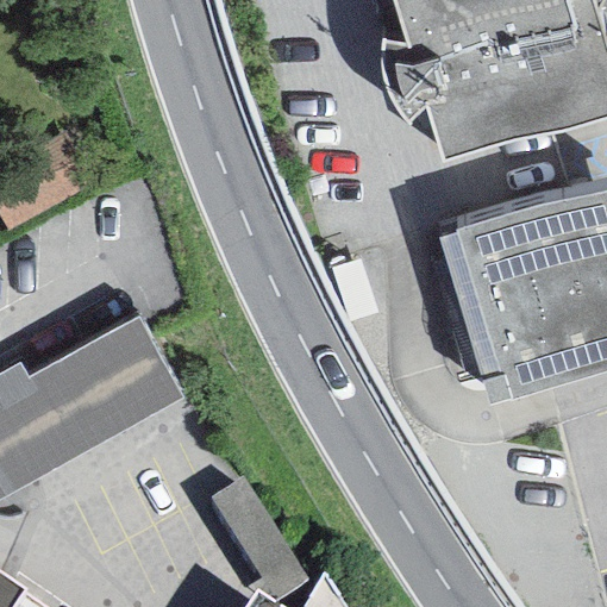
[(427,106),(444,160),(521,138),(606,116),(606,39),(605,38),(599,10),(602,0),(393,0),(407,43),(383,37),(383,45),(382,57),(382,75),(387,88),(396,108),(410,123),(427,106)]
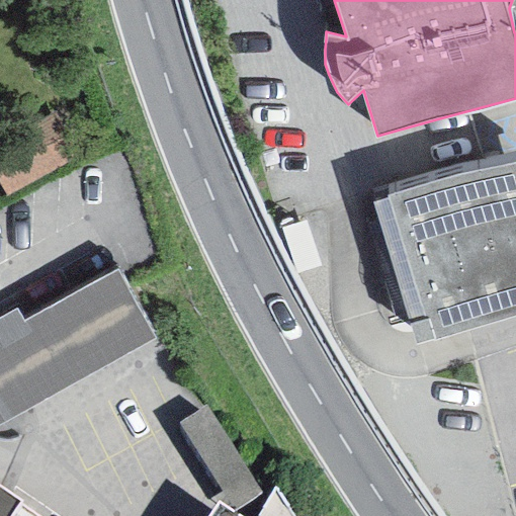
[(416,343),(515,315),(515,161),(475,171),(387,194),(388,197),(425,319),(410,323),(416,343)]
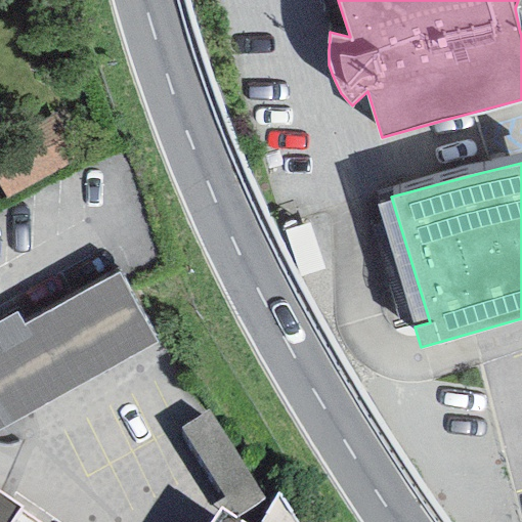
[(415,327),(430,322),(392,200),(378,204),(415,327)]
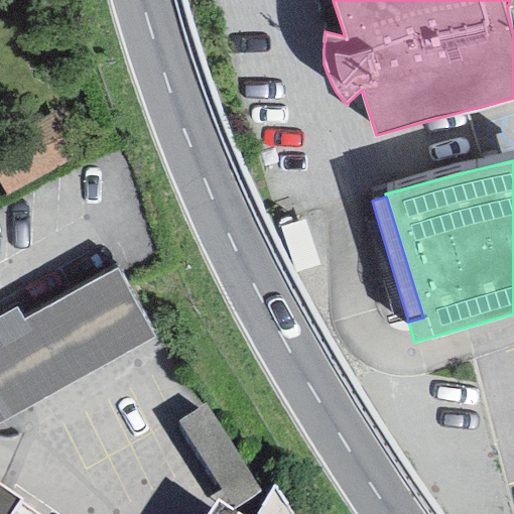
[(0,420),(155,336),(118,267),(24,318),(16,306),(0,315),(0,420)]
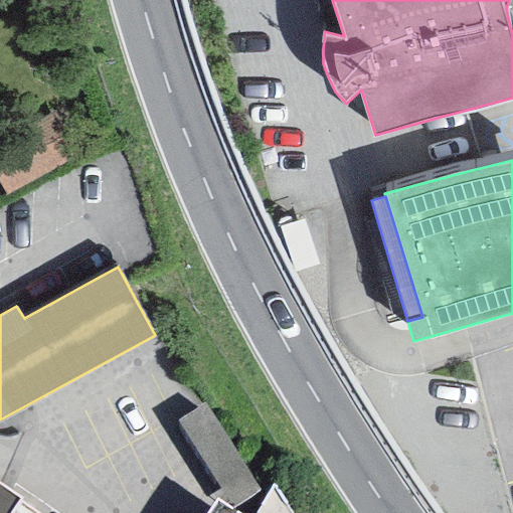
[(231,508),(262,489),(204,401),(178,419),(221,488),(208,495),(214,501),(216,498),(231,508)]
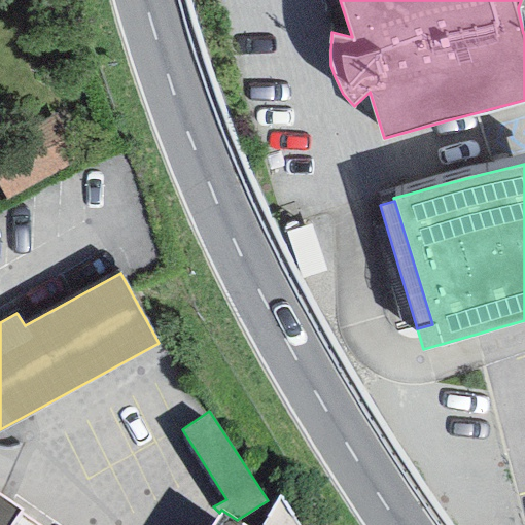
[(0,524),(301,524),(281,493),(260,524),(245,524),(237,520),(221,510),(219,513),(211,524),(39,524),(21,513),(24,509),(0,492),(0,524)]
